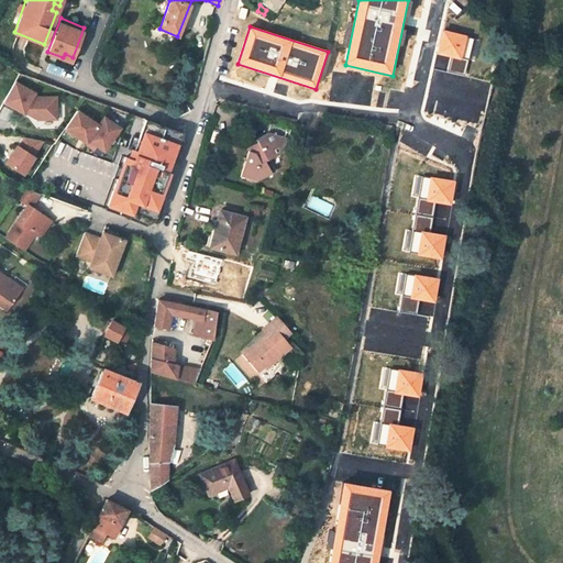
[(462,62),(467,36),(443,31),(439,55),(462,62)]
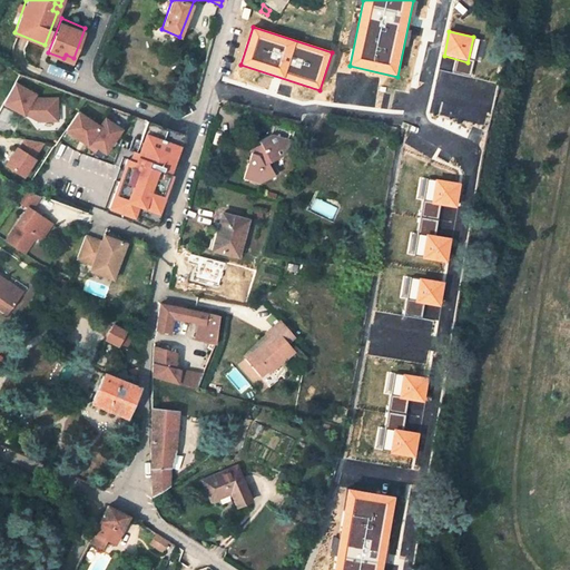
[(13,82),(1,106),(13,112),(16,110),(23,115),(26,111),(31,115),(29,117),(37,120),(57,120),(56,98),(38,99),(33,96),(35,95),(13,82)]
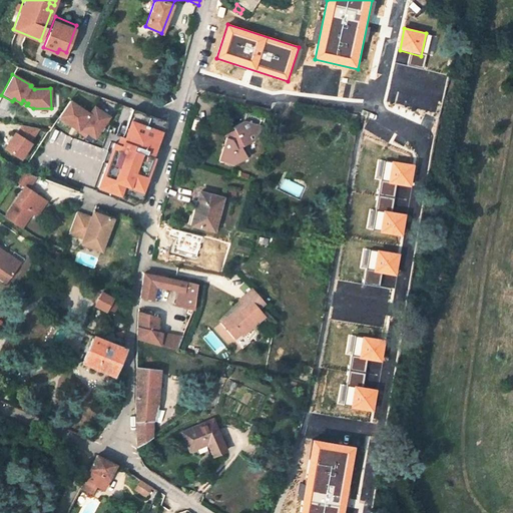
[(89,114),(69,100),(59,116),(79,130),(93,139),(109,116),(94,106),(89,114)]
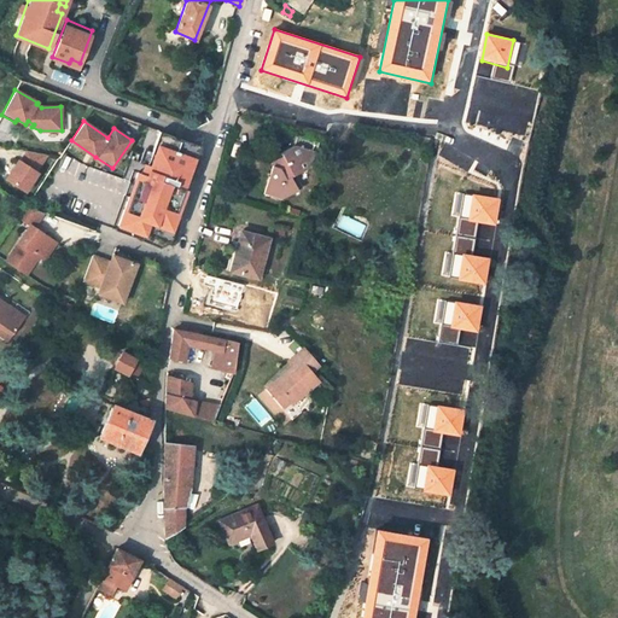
[(180,231),(202,155),(182,149),(186,138),(156,129),(127,228),(152,234),(156,223),(180,231)]
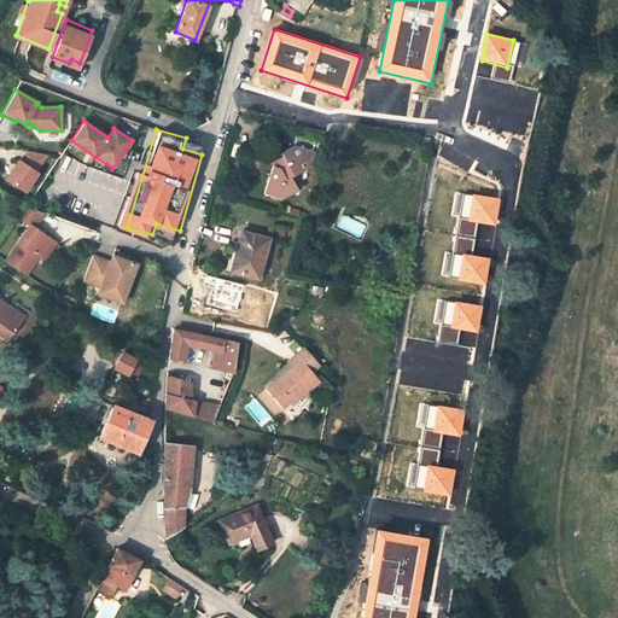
[(186,140),(184,147),(202,153),(204,146),(186,140)]
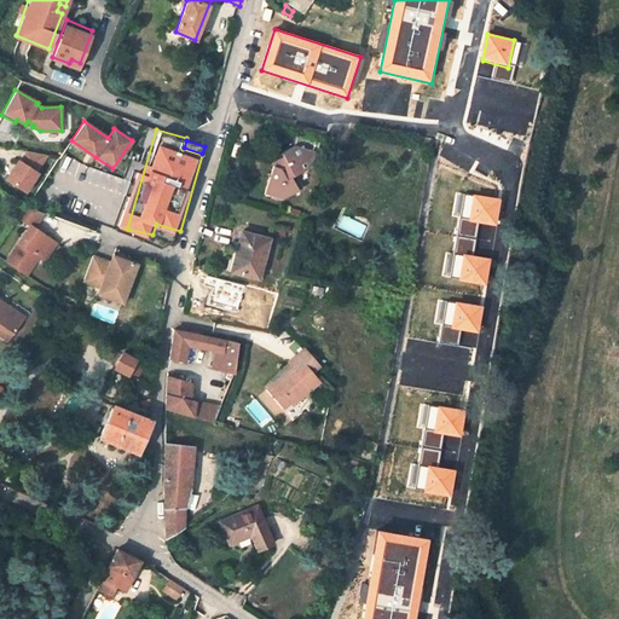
[(298,190),(291,178),(295,175),(308,168),(313,151),(294,146),(282,152),(284,157),(279,161),(278,167),(273,167),(265,194),(283,198),(298,190)]
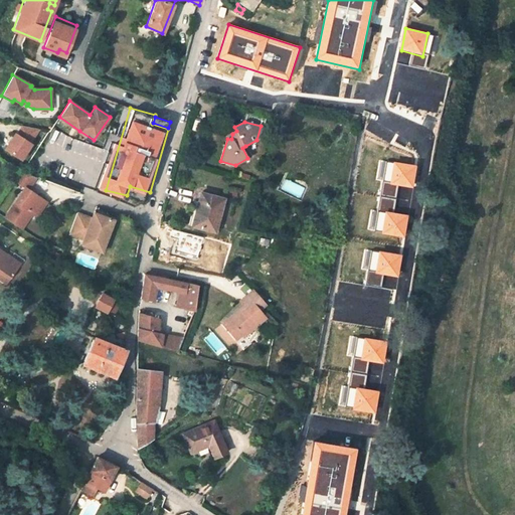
[(23,126),(18,134),(30,143),(39,129),(23,126)]
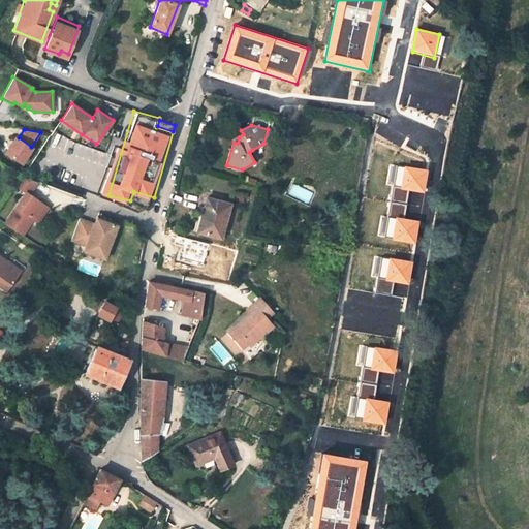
[(17,136),(5,153),(23,163),(33,148),(31,147),(19,137),(17,136)]
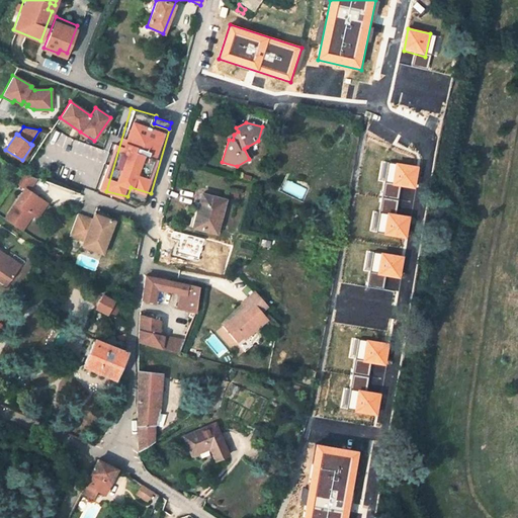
[(253,157),(247,147),(244,149),(249,159),(253,157)]
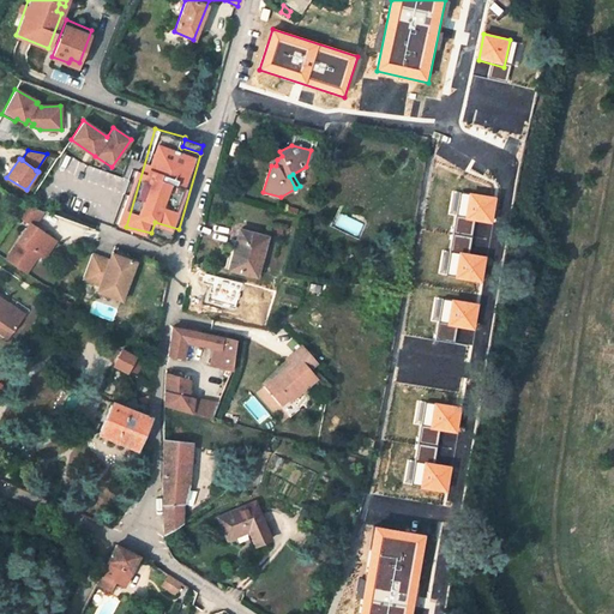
[(497,198),(469,193),(465,221),(493,226),(497,198)]
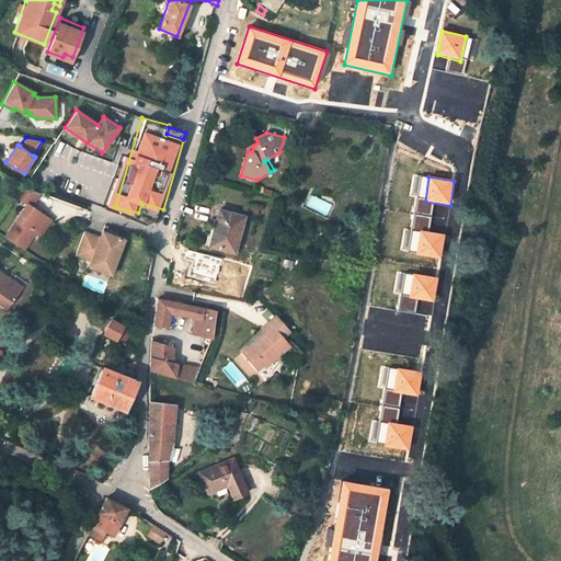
[(24,186),(16,198),(27,204),(31,206),(39,193),(24,186)]
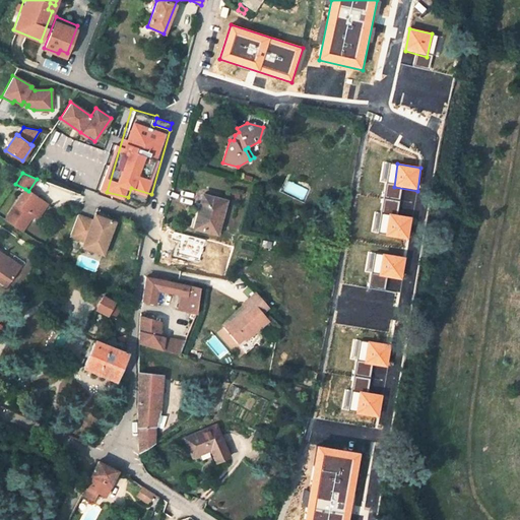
[(28,191),(25,189),(5,218),(22,230),(33,215),(42,201),(42,200),(28,191)]
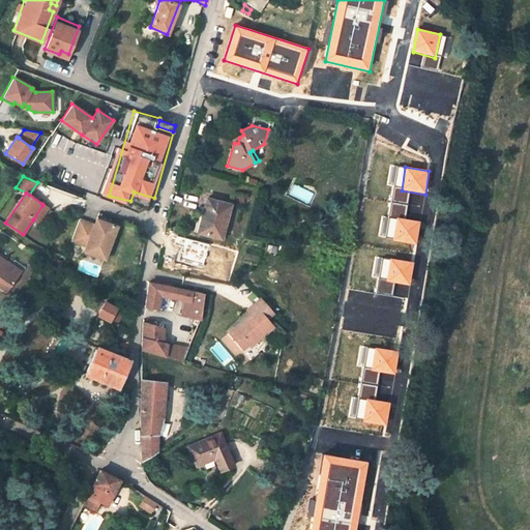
[(231,205),(207,198),(203,217),(199,216),(195,232),(222,239),(231,205)]
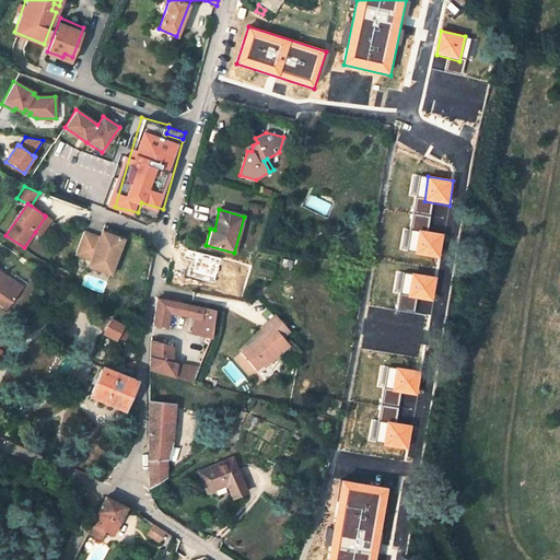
[(45,217),(35,232),(39,235),(49,220),(45,217)]
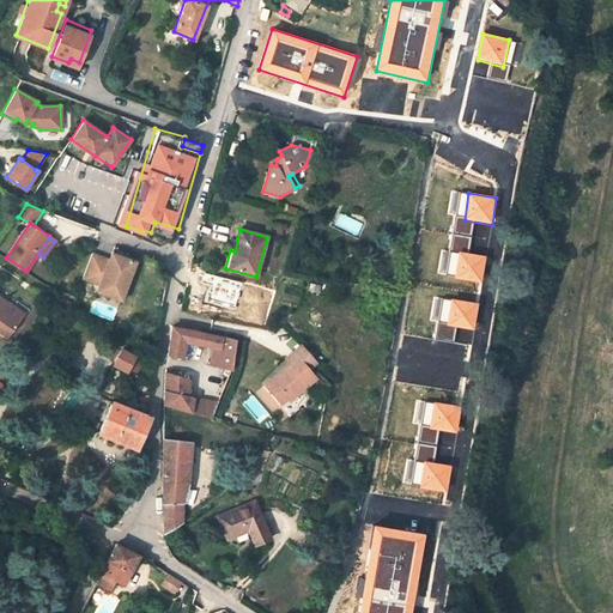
[(109,259),(92,253),(83,278),(101,284),(98,291),(122,299),(135,261),(111,253),(109,259)]
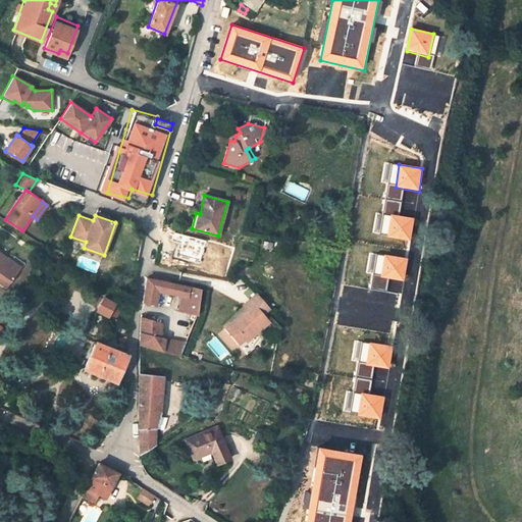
[(414,219),(390,215),(387,238),(410,242),(414,219)]
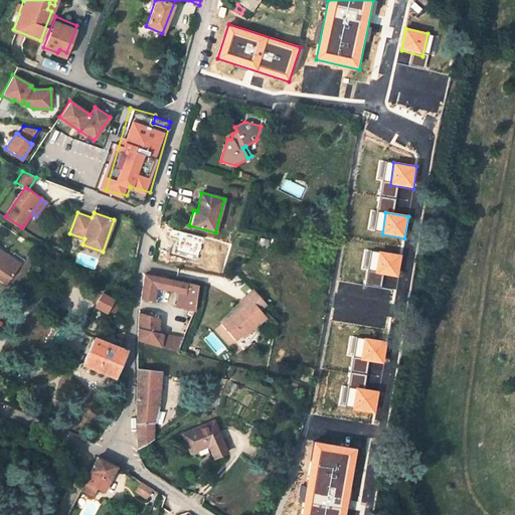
[(0,270),(10,278),(20,264),(0,249),(0,270)]
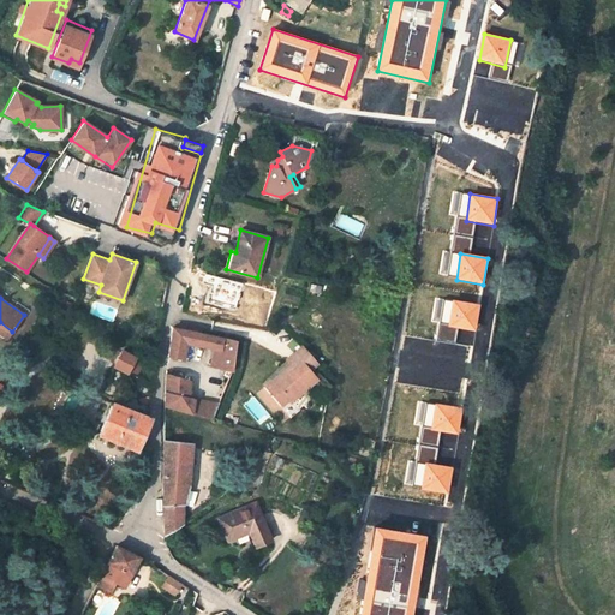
[(479,305),(453,300),(448,328),(476,333),(479,305)]
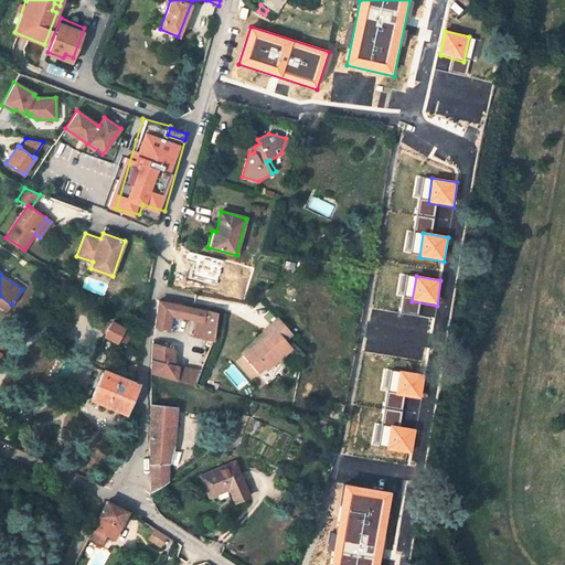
[(211,338),(211,340),(213,341),(214,339),(217,312),(164,301),(159,300),(155,327),(171,330),(174,316),(196,320),(194,334),(211,338)]
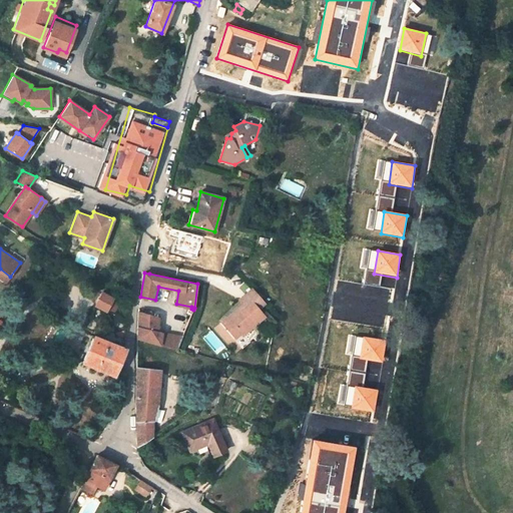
[(249,333),(259,325),(257,322),(270,312),(265,306),(270,301),(258,287),(243,299),(248,304),(242,309),(240,307),(224,320),(238,337),(246,330),(249,333)]
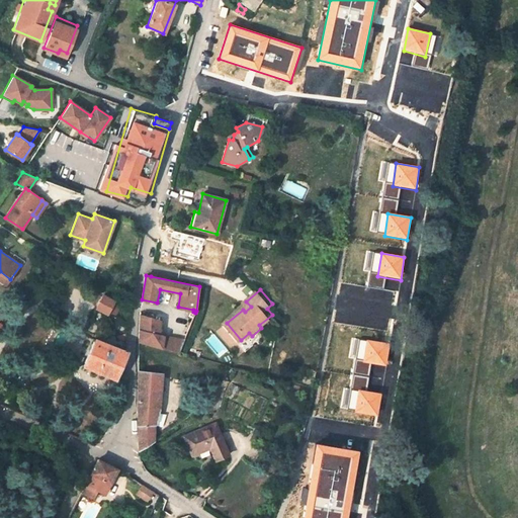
[(96,308),(107,314),(113,301),(113,300),(103,294),(96,308)]
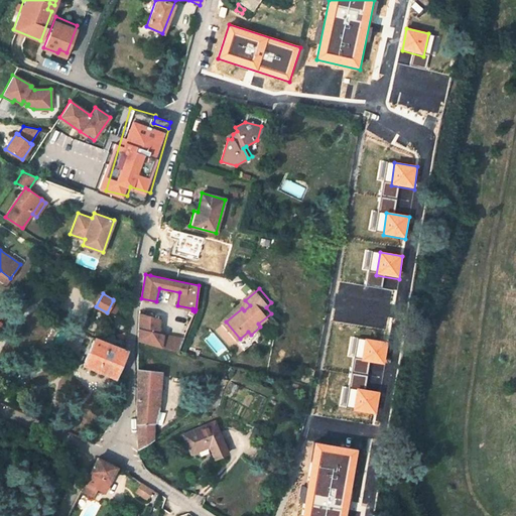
[(120,304),(113,300),(107,312),(114,316),(120,304)]
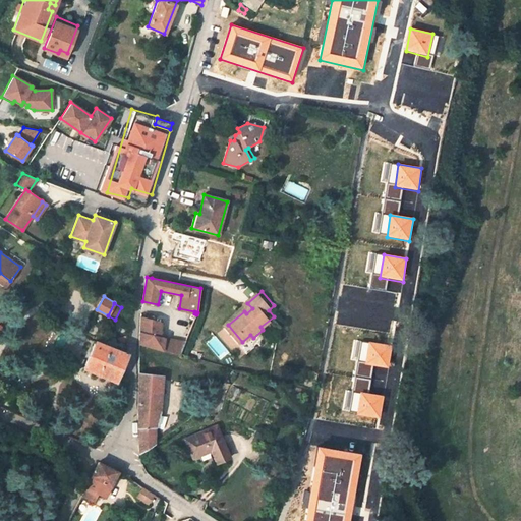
[(165,350),(181,354),(186,342),(166,339),(166,337),(160,336),(162,322),(141,316),(140,344),(149,346),(165,350)]
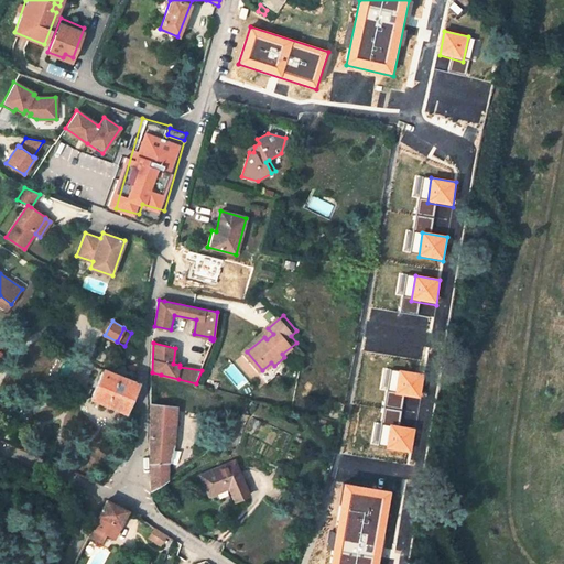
[(296,343),(282,354),(284,357),(299,345),(296,343)]
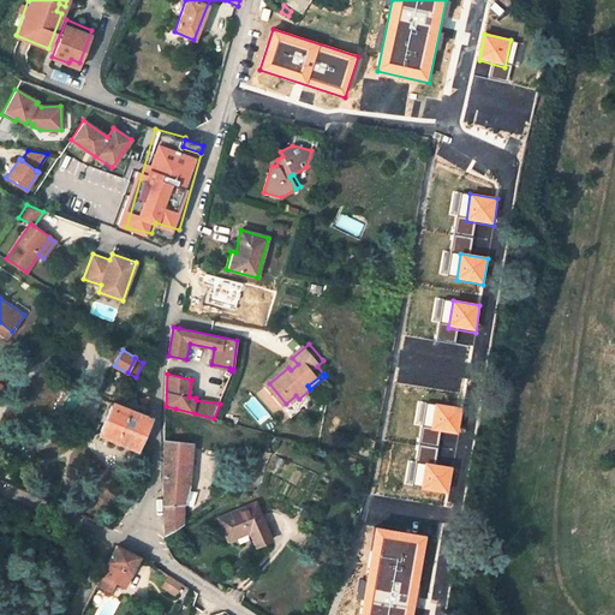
[(100,434),(137,449),(139,442),(149,418),(148,417),(149,415),(147,413),(145,417),(112,402),(100,434)]
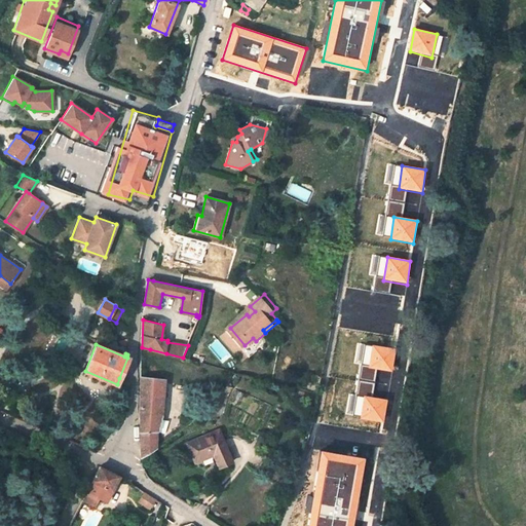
[(396,349),(372,345),(369,368),(391,373),(396,349)]
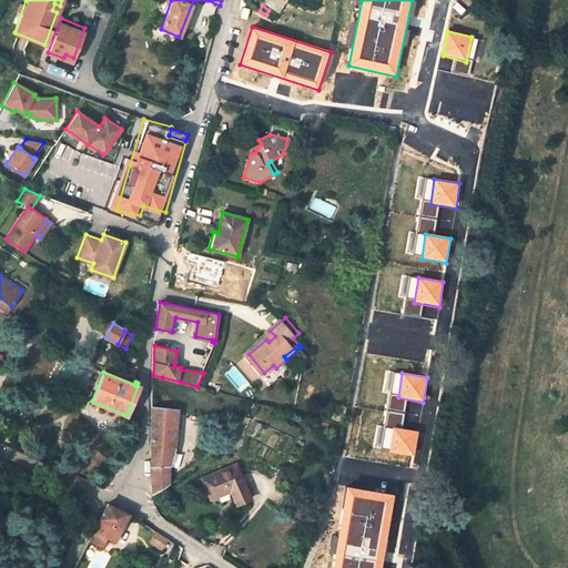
[(151,463),(152,493),(164,486),(168,484),(169,483),(169,465),(170,464),(175,446),(178,409),(152,406),(151,463)]
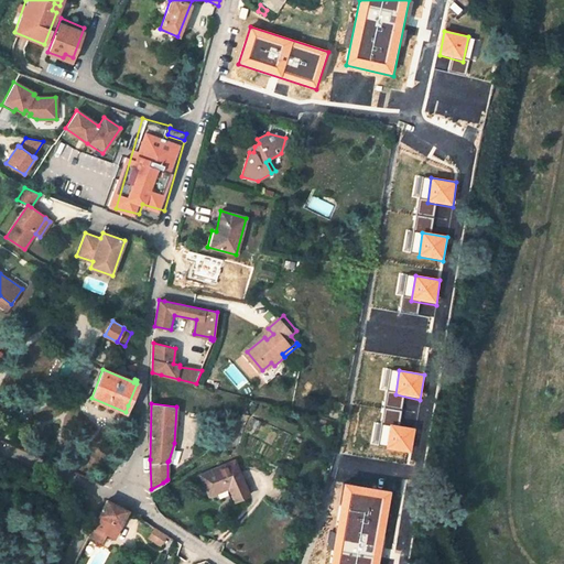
[(416,430),(390,425),(387,449),(412,454),(416,430)]
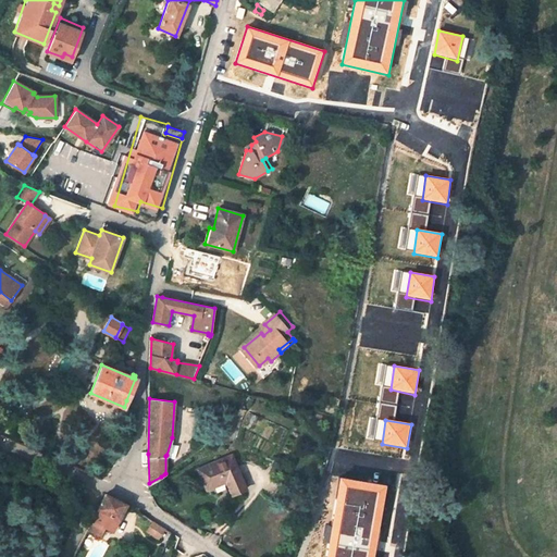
[(232,455),(198,469),(207,489),(229,480),(235,494),(246,489),(232,455)]
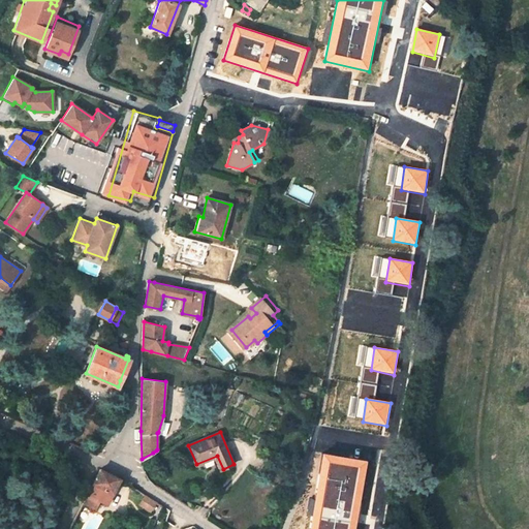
[(355,528),(368,462),(322,454),(310,528),(355,528)]
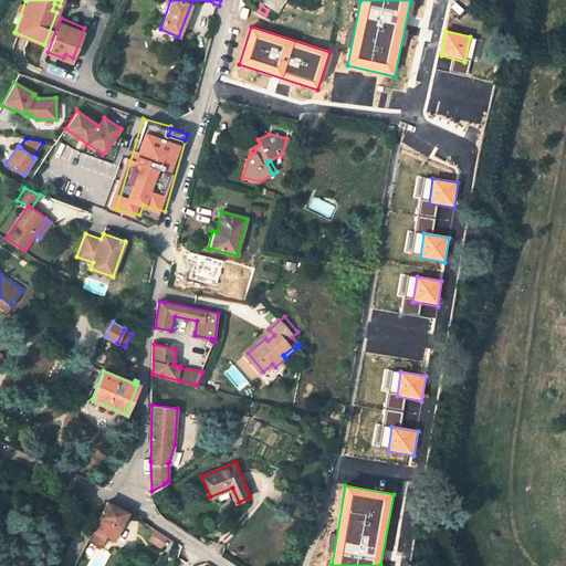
[(106,537),(113,540),(128,513),(106,502),(88,538),(102,545),(106,537)]
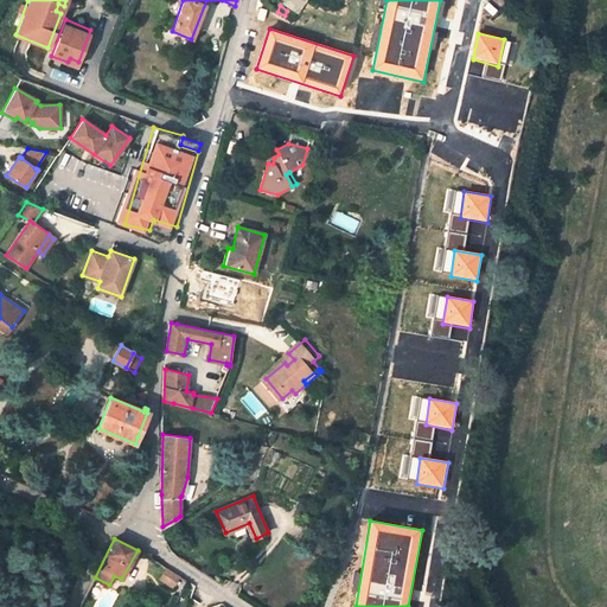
[(159,580),(172,588),(179,577),(166,569),(159,580)]
